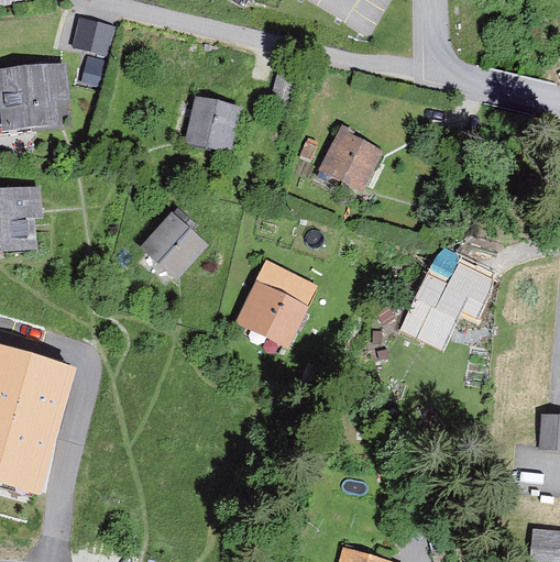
[(111,28),(75,19),(67,48),(103,57),(111,28)]
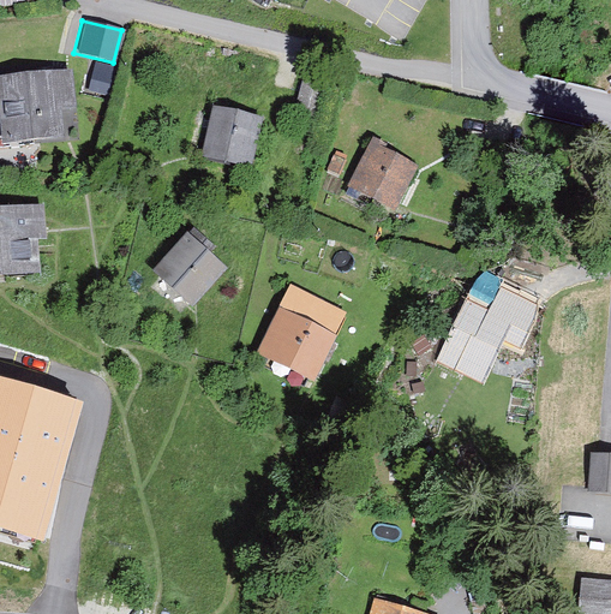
[(67,67),(0,75),(0,145),(75,137),(67,67)]
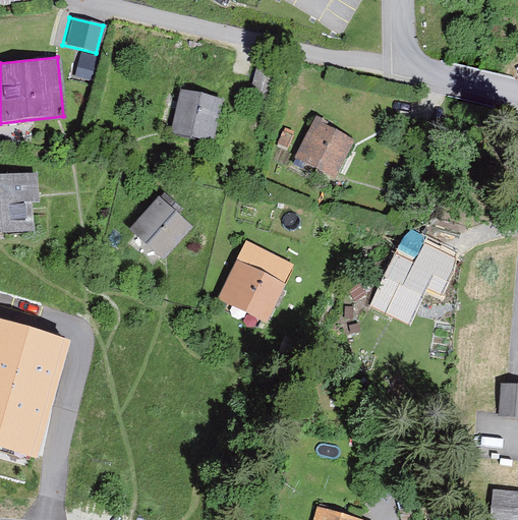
[(266,97),(272,70),(257,67),(251,94),(266,97)]
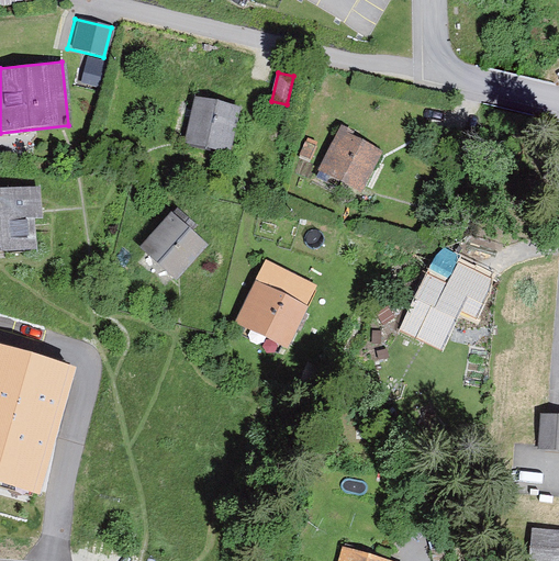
[(197,104),(196,110),(190,109),(182,138),(205,144),(207,139),(221,143),(228,113),(197,104)]
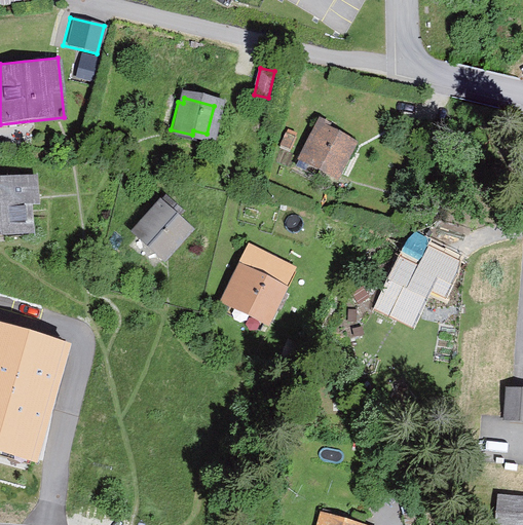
[(315,120),(298,152),(331,171),(345,144),(319,129),(322,123),(315,120)]
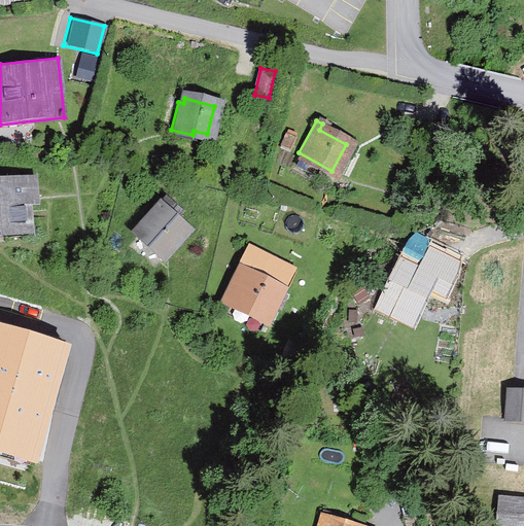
[(30,181),(0,183),(0,235),(35,232),(30,181)]
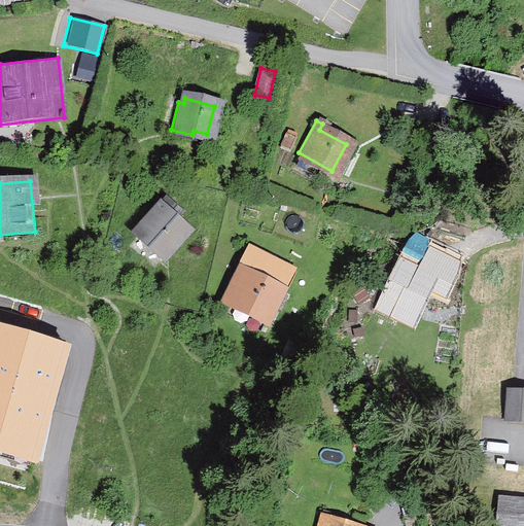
[(158,203),(134,230),(160,253),(183,228),(158,203)]
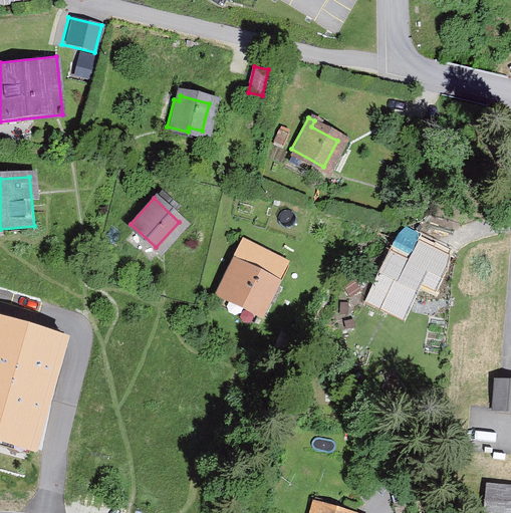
[(452,255),(416,238),(407,257),(388,248),(361,300),(402,320),(419,284),(434,291),(452,255)]
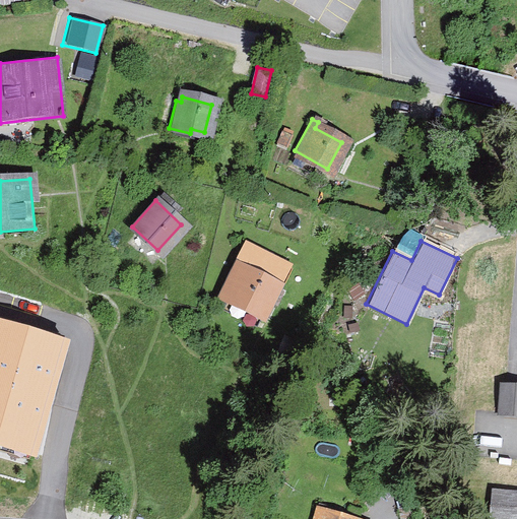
[(274,282),(238,264),(219,300),(256,319),(267,298),(275,302),(279,293),(271,288),(274,282)]
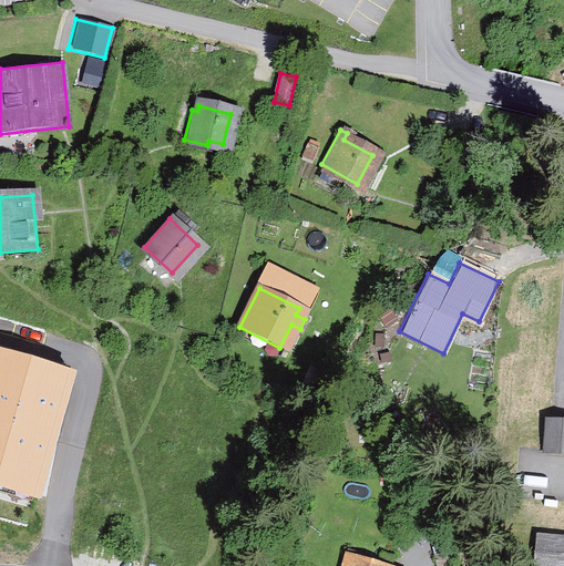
[(0,487),(41,500),(78,368),(0,346),(0,487)]
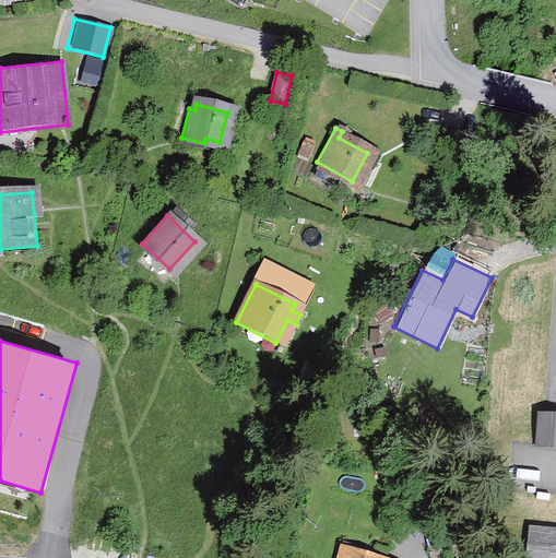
[(555,443),(555,419),(541,418),(539,442),(555,443)]
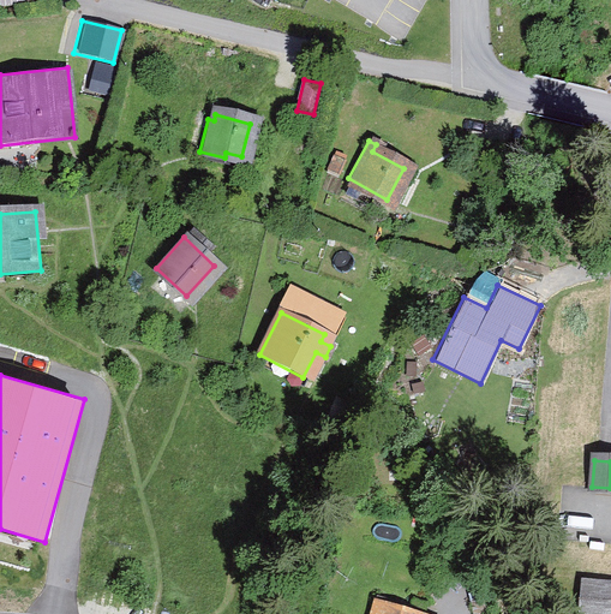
[(610,613),(610,578),(581,576),(577,613),(597,613),(610,613)]
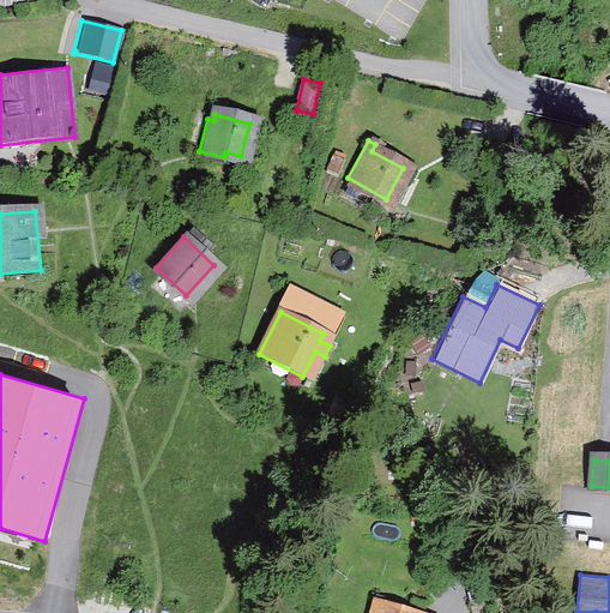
[(427,612),(380,599),(375,612),(427,612)]
